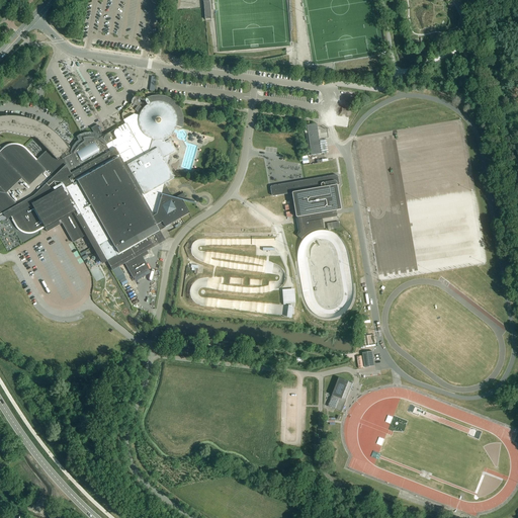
[(198,0),(189,0),(191,15),(200,14),(198,0)]
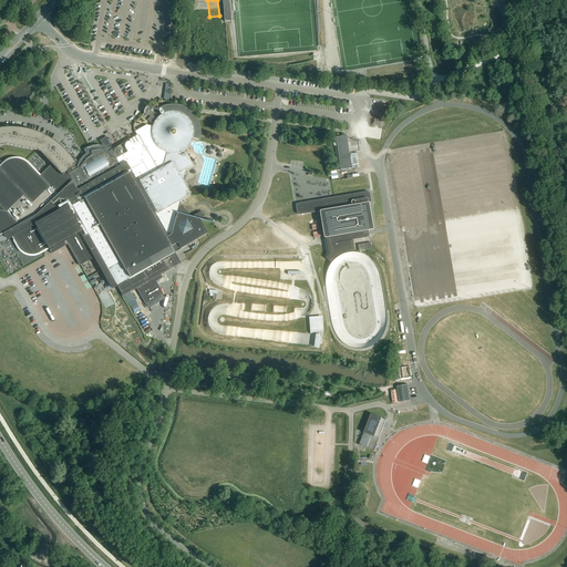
[(228,0),(222,0),(225,21),(232,20),(228,0)]
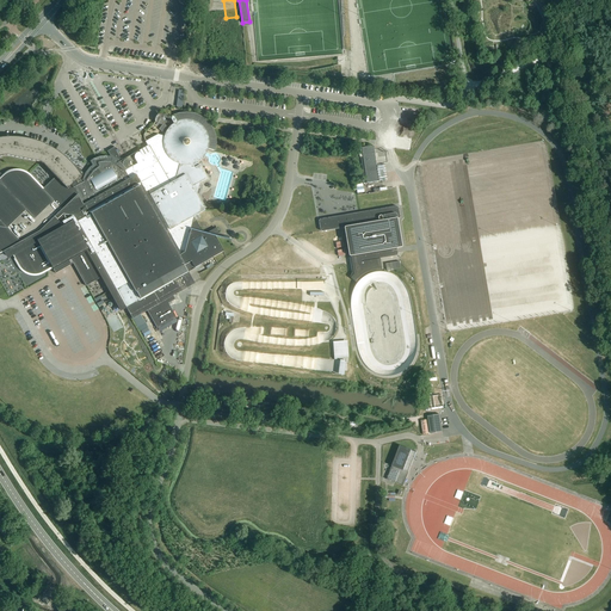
[(204,235),(193,217),(205,211),(197,196),(201,183),(207,179),(198,164),(202,160),(207,155),(208,149),(214,152),(215,143),(214,136),(211,129),(207,123),(201,118),(193,116),(186,115),(184,115),(179,115),(174,116),(174,118),(172,117),(172,121),(173,124),(171,127),(168,130),(162,125),(159,130),(165,135),(165,136),(158,135),(146,142),(148,147),(150,152),(143,156),(143,154),(142,154),(141,153),(139,153),(137,153),(136,154),(135,155),(135,156),(135,158),(135,159),(137,164),(134,166),(130,161),(129,160),(128,160),(127,160),(125,160),(124,161),(123,162),(123,164),(123,165),(122,166),(117,162),(116,162),(117,160),(116,159),(113,158),(112,161),(111,160),(105,160),(99,160),(98,161),(94,162),(97,167),(92,171),(88,176),(85,181),(78,185),(76,181),(81,177),(79,173),(76,170),(72,165),(66,158),(62,155),(59,153),(53,148),(44,144),(36,141),(28,139),(19,137),(17,137),(11,137),(2,139),(0,137),(0,158),(2,156),(7,156),(41,162),(44,165),(56,177),(55,178),(43,189),(43,190),(31,177),(30,176),(28,174),(26,173),(24,172),(22,172),(20,171),(18,171),(16,171),(13,171),(12,172),(10,172),(7,173),(6,174),(4,176),(2,177),(0,174),(0,173),(0,253),(6,251),(6,253),(5,254),(5,255),(6,255),(6,257),(7,257),(8,257),(10,258),(13,255),(19,267),(20,269),(23,270),(23,271),(24,272),(25,273),(28,273),(30,275),(32,275),(34,276),(36,276),(38,275),(41,275),(42,273),(53,267),(56,273),(65,269),(73,264),(86,287),(102,277),(110,291),(113,298),(115,300),(121,310),(127,308),(133,320),(147,312),(156,328),(177,318),(168,304),(176,300),(173,296),(191,287),(195,284),(189,272),(193,270),(193,269),(214,258),(223,252),(215,236),(218,234),(217,232),(216,228),(204,235)]
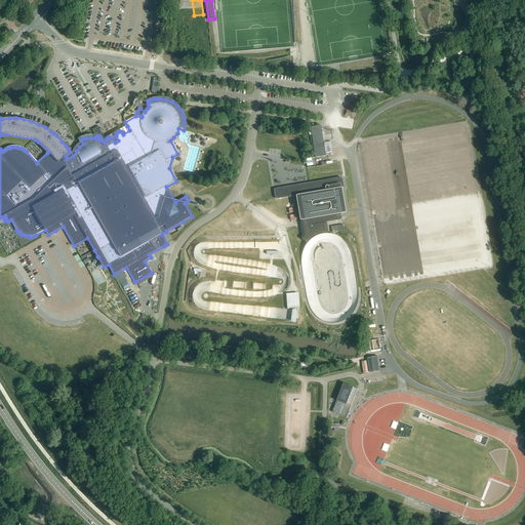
[(311,127),(315,158),(325,156),(322,129),(319,129),(318,126),(311,127)]
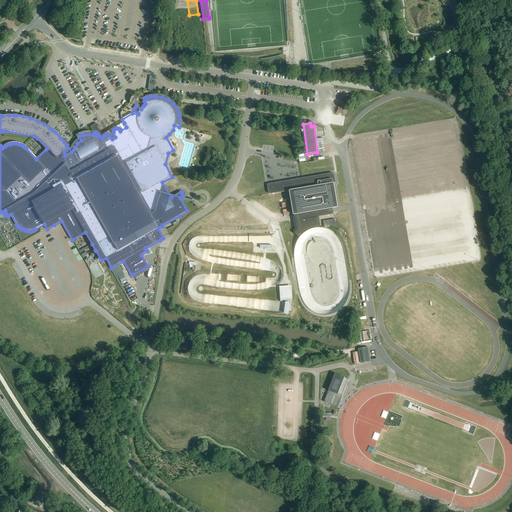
[(267,186),(268,193),(269,194),(270,194),(271,194),(287,191),(288,191),(288,192),(289,192),(292,214),(293,215),(294,215),(301,214),(302,214),(302,215),(302,218),(303,218),(303,219),(304,219),(305,219),(309,219),(318,217),(332,215),(332,214),(333,214),(333,213),(333,209),(333,208),(336,208),(336,207),(337,207),(333,184),(333,183),(334,183),(335,183),(335,182),(334,175),(333,174),(333,173),(332,173),(331,173),(302,178),(283,181),(283,182),(282,182),(282,183),(282,184),(279,184),(276,185),(276,184),(275,183),(274,183),(269,184),(268,184),(267,185),(267,186)]
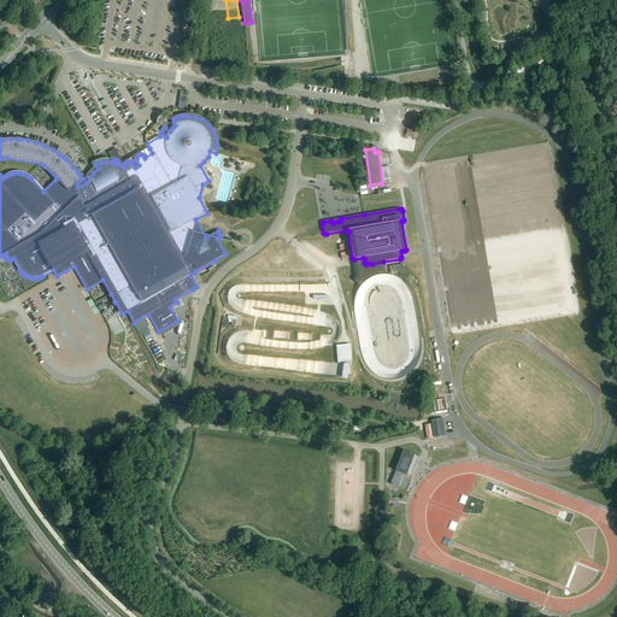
[(386,275),(383,262),(372,264),(368,264),(366,264),(365,264),(365,263),(364,263),(364,259),(364,258),(363,258),(354,259),(357,274),(357,277),(354,281),(362,286),(363,283),(364,283),(365,282),(368,280),(370,278),(374,277),(376,276),(378,275),(382,275),(385,275),(386,275)]
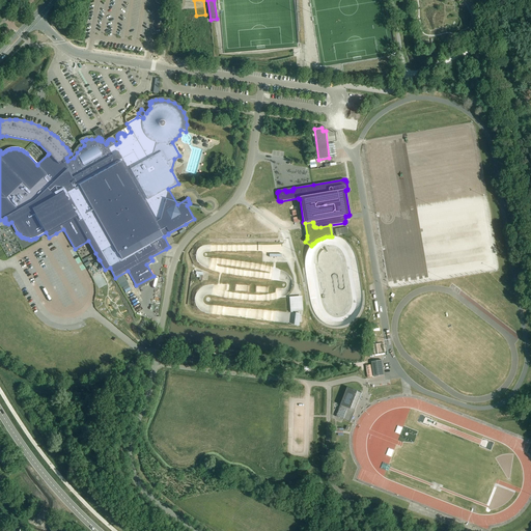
[(302,296),(288,297),(289,312),(303,311),(302,296)]
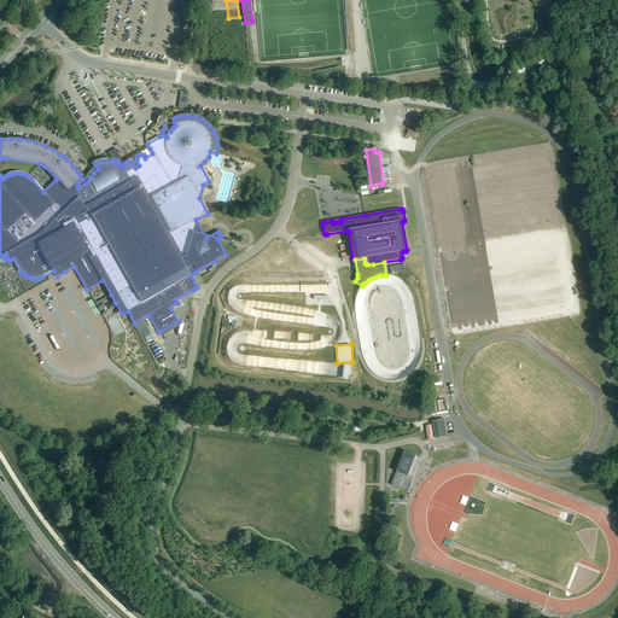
[(432,421),(436,439),(447,437),(444,419),(432,421)]
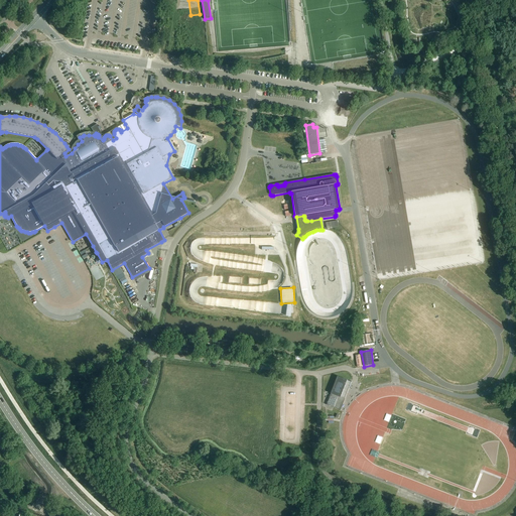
[(341,411),(352,382),(338,377),(327,405),(334,408),(341,410),(341,411)]
